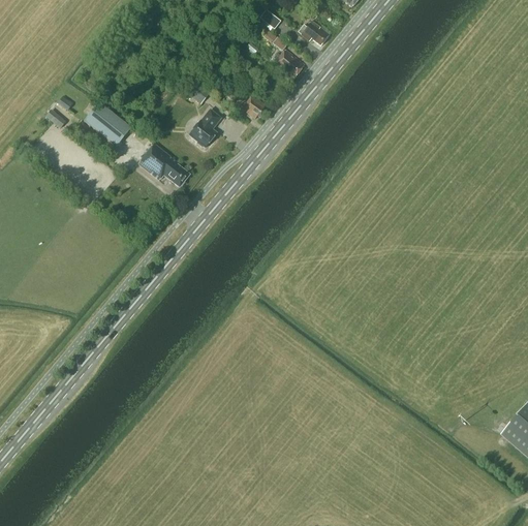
[(281,20),(265,6),(259,13),(254,9),(250,13),(258,20),(260,17),(275,27),(281,20)]
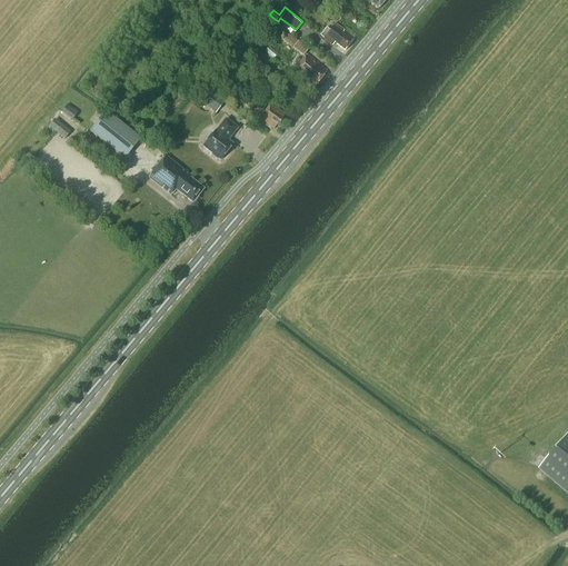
[(339,19),(346,10),(342,7),(336,16),(339,19)]
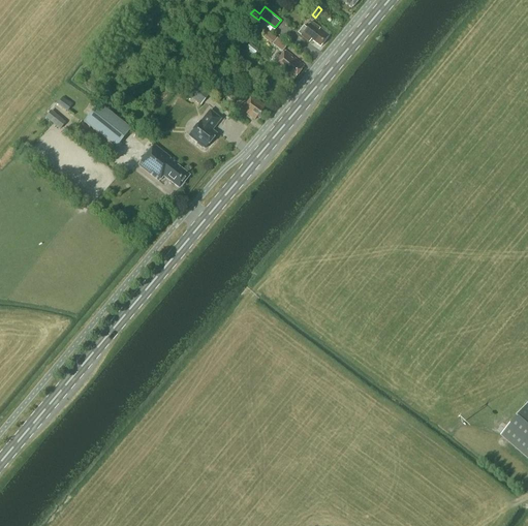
[(312,37),(321,44),(331,34),(313,20),(308,26),(306,24),(299,31),(310,40),(312,37)]
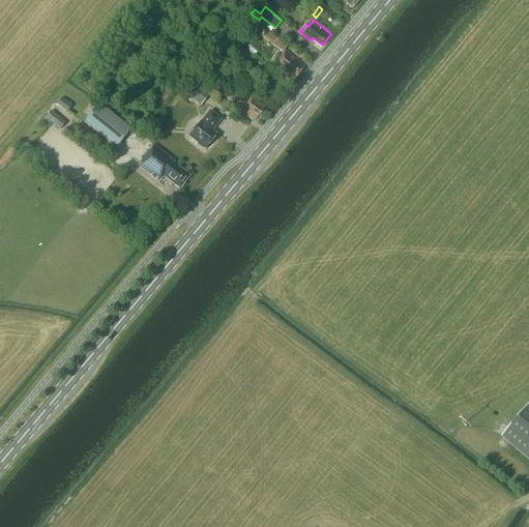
[(288,44),(268,28),(265,33),(274,41),(273,42),(284,50),(288,44)]
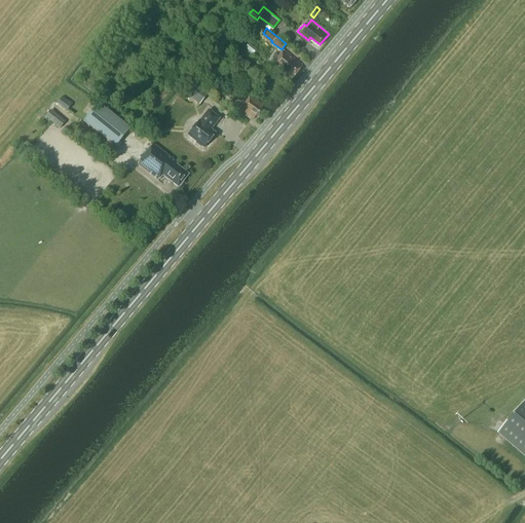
[(286,48),(280,54),(277,51),(273,57),(276,59),(274,62),(284,69),(285,68),(294,75),(303,64),(286,48)]
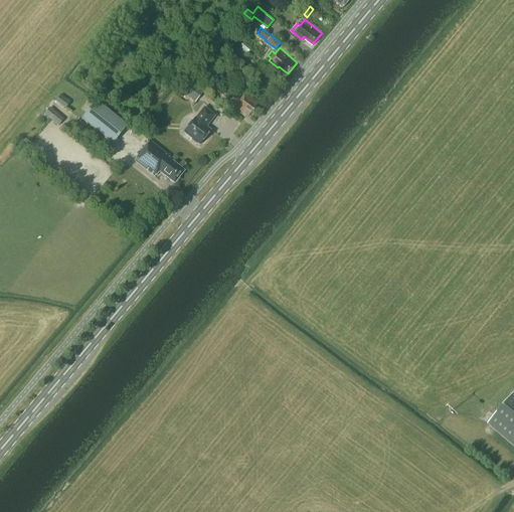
[(204,89),(190,77),(181,89),(195,100),(204,89)]
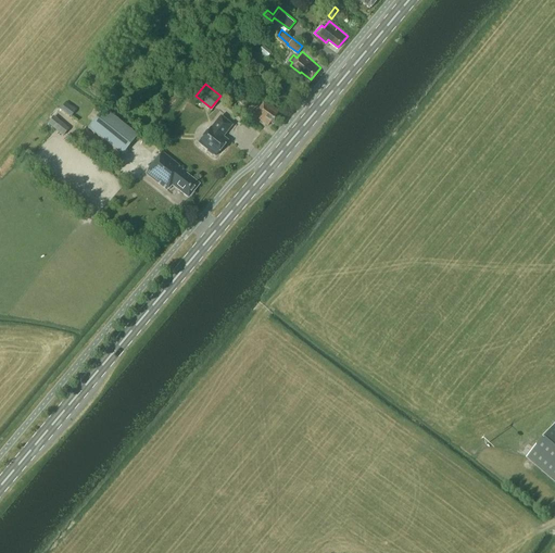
[(249,101),(238,93),(232,100),(243,109),(249,101)]
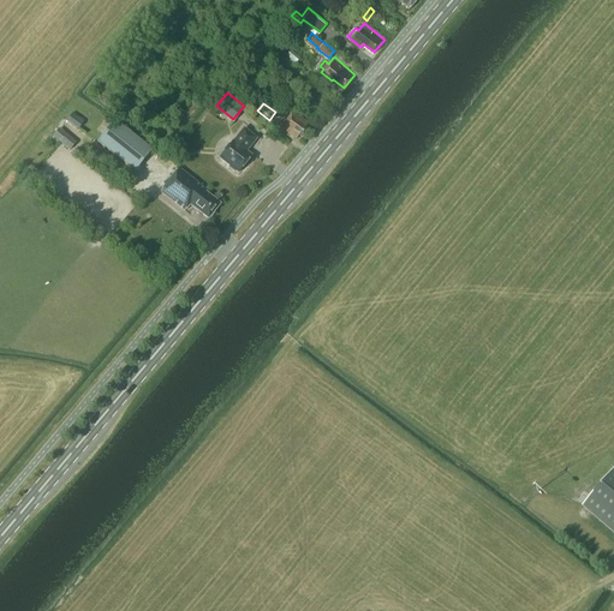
[(71,118),(83,125),(89,117),(76,108),(71,118)]
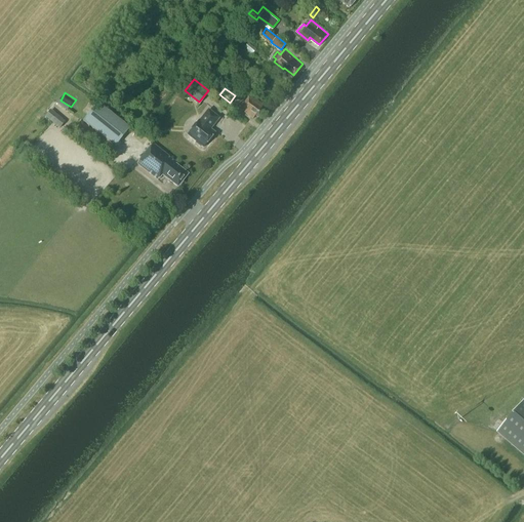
[(255,115),(256,116),(264,109),(260,107),(263,104),(250,93),(240,107),(253,117),(255,115)]
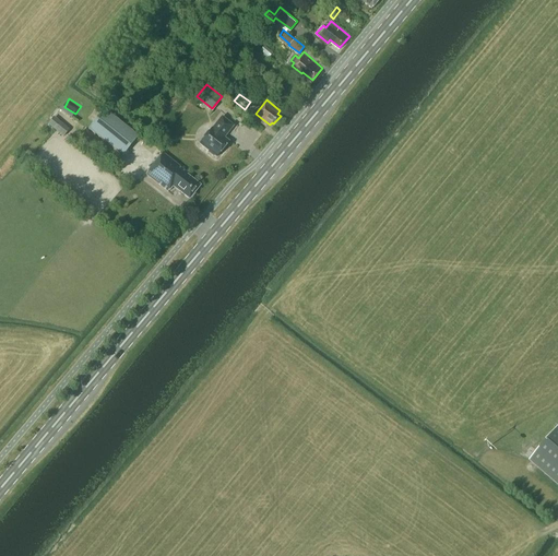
[(138,133),(104,106),(88,126),(122,153),(138,133)]
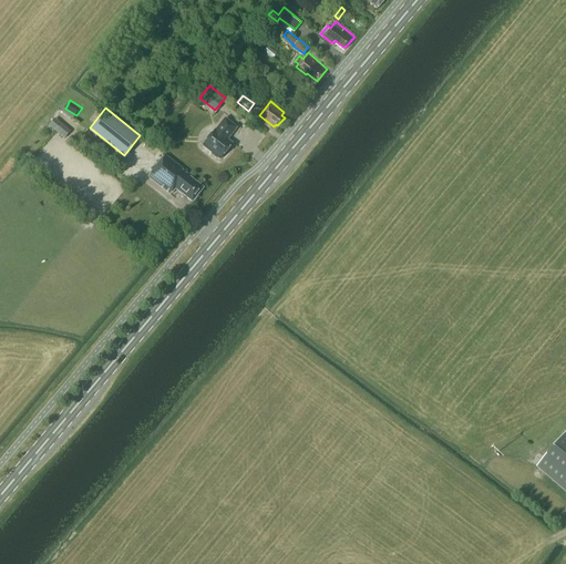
[(70,127),(54,115),(49,122),(64,135),(70,127)]
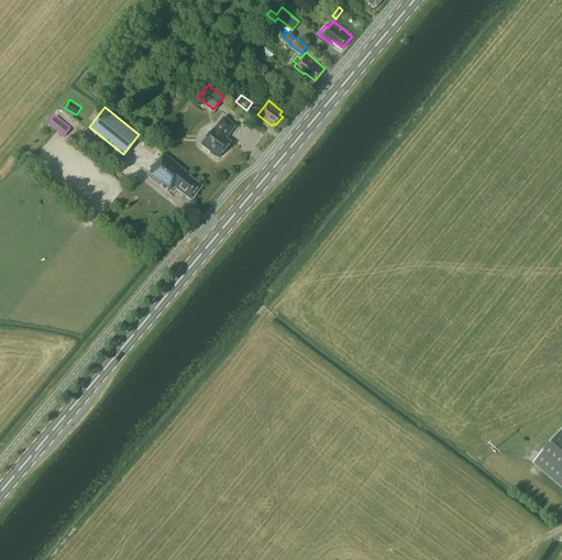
[(219,155),(231,140),(226,136),(235,124),(224,116),(215,127),(202,142),(212,150),(211,150),(216,154),(217,153),(219,155)]
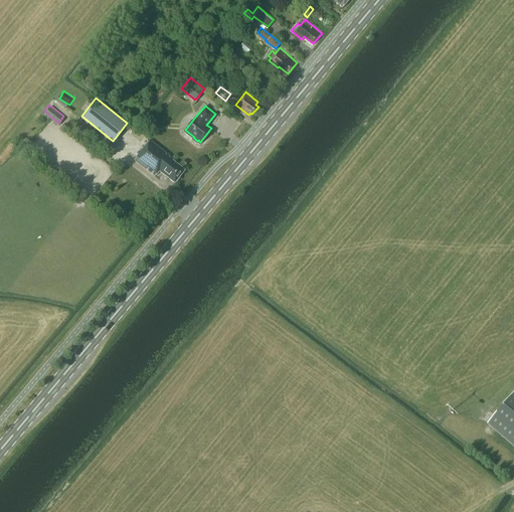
[(160,170),(175,182),(185,170),(173,160),(174,158),(151,139),(135,159),(156,176),(160,170)]
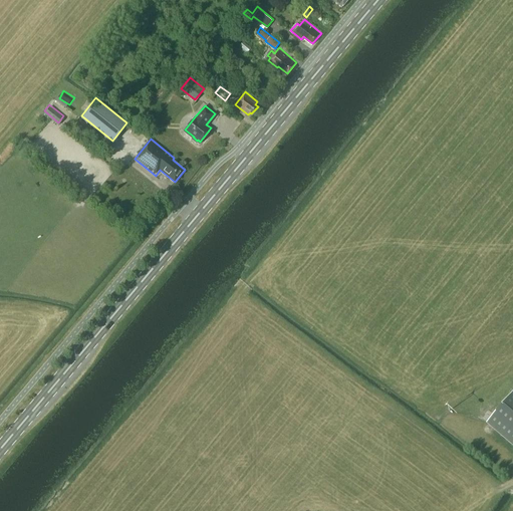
[(512,391),(488,420),(512,441),(512,391)]
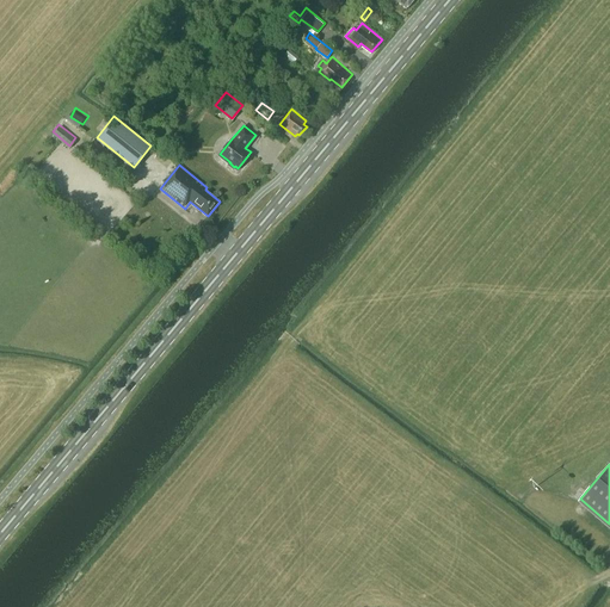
All buildings are outlined.
